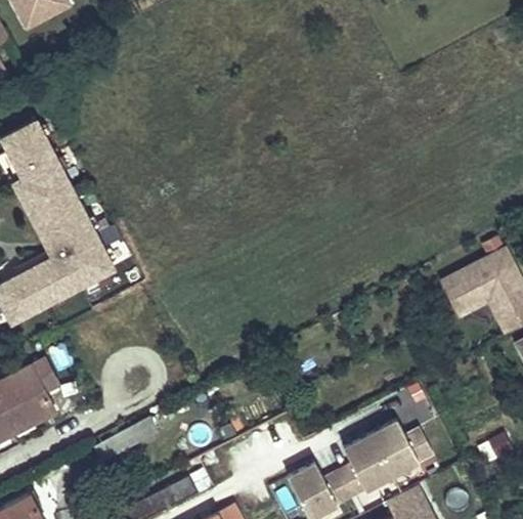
[(70,5),(67,0),(13,0),(28,28),(70,5)]
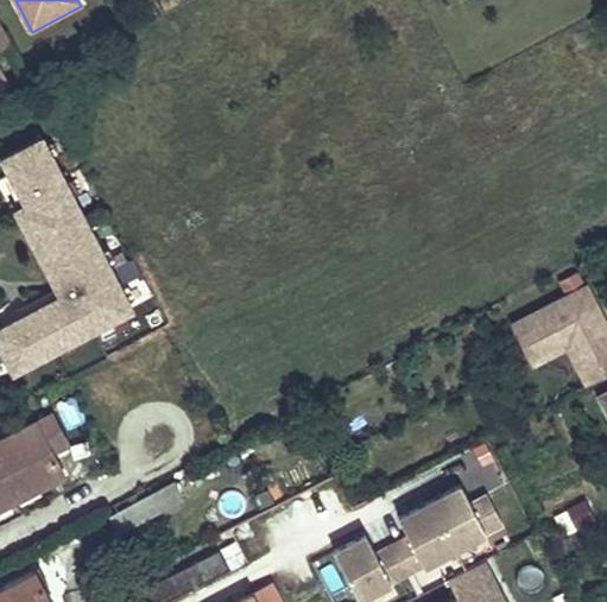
[(0,48),(12,42),(0,19),(0,48)]
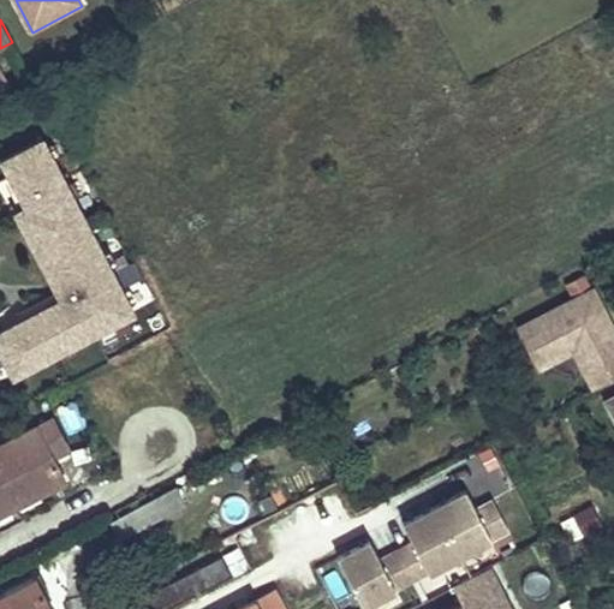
[(137,317),(42,141),(0,162),(0,163),(24,209),(16,214),(54,284),(83,292),(81,305),(66,300),(64,302),(0,333),(0,351),(17,382),(137,317)]
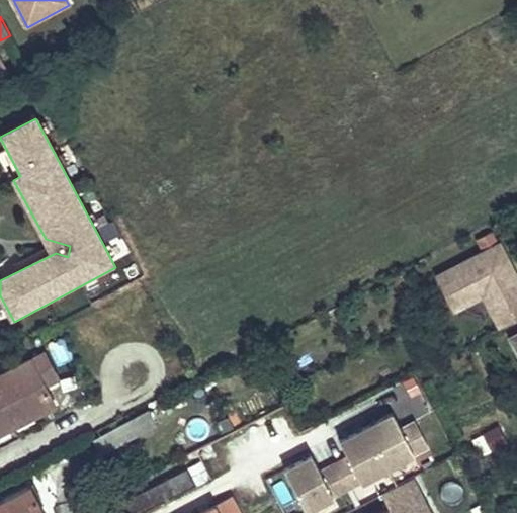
[(46,239),(54,254),(56,253),(68,257),(70,246),(46,239)]
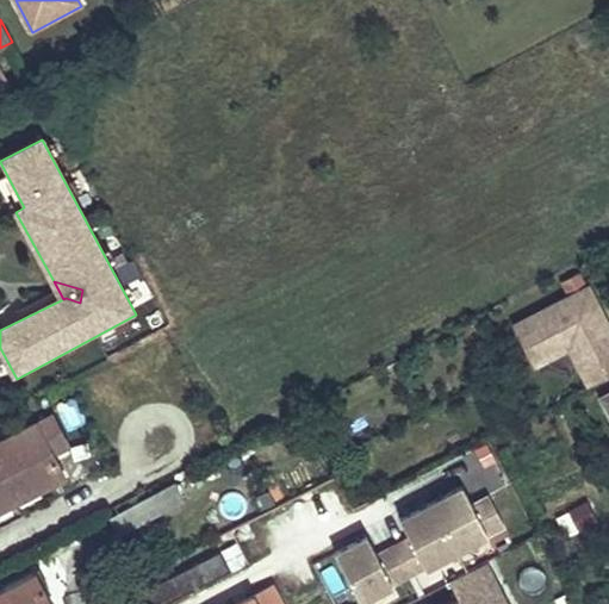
[(589,292),(514,332),(535,373),(570,354),(590,393),(608,383),(608,330),(602,334),(596,321),(602,317),(589,292)]
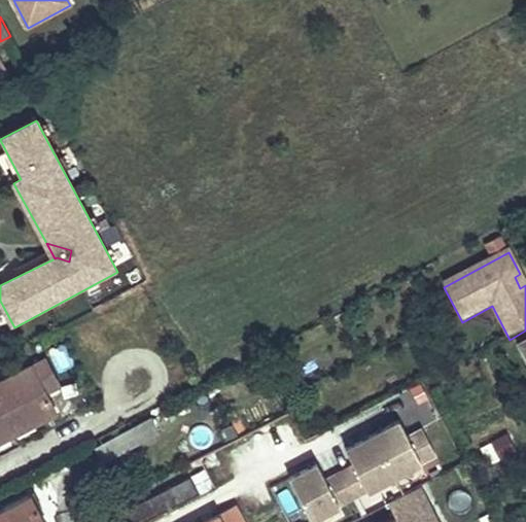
[(60,389),(45,362),(0,386),(0,413),(3,419),(30,406),(39,425),(58,416),(46,396),(60,389)]
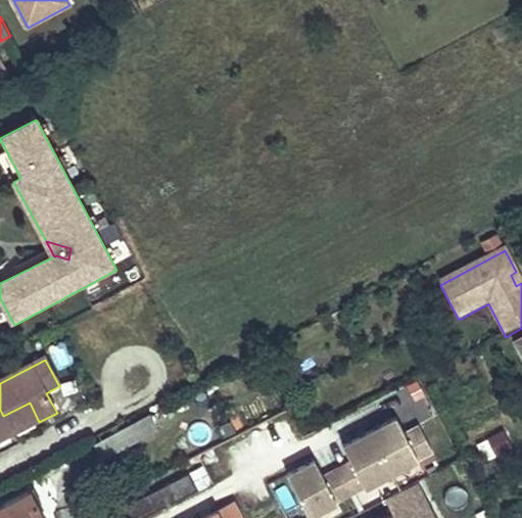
[(39,422),(30,403),(3,416),(13,435),(39,422)]
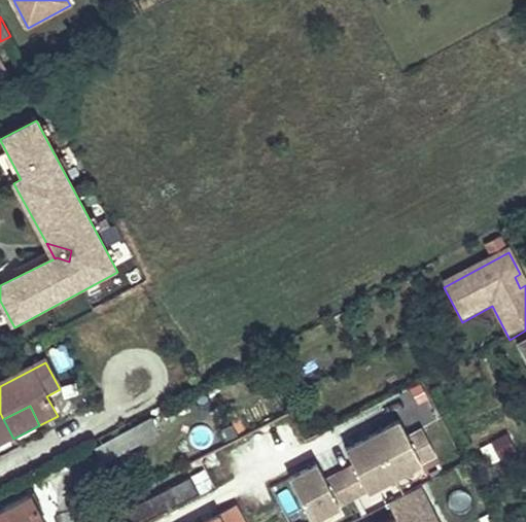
[(0,446),(13,439),(3,419),(0,420),(0,446)]
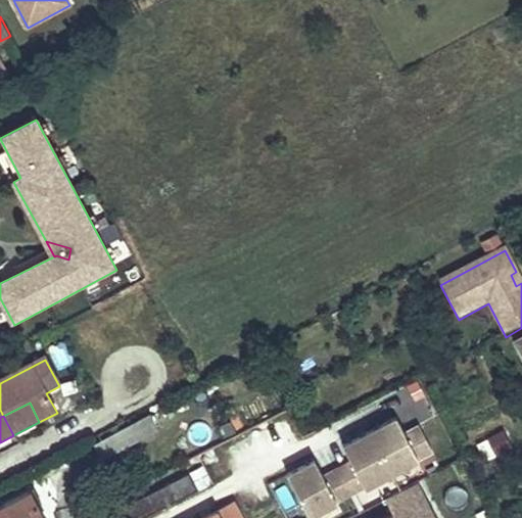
[(158,432),(151,419),(96,450),(103,463),(158,432)]
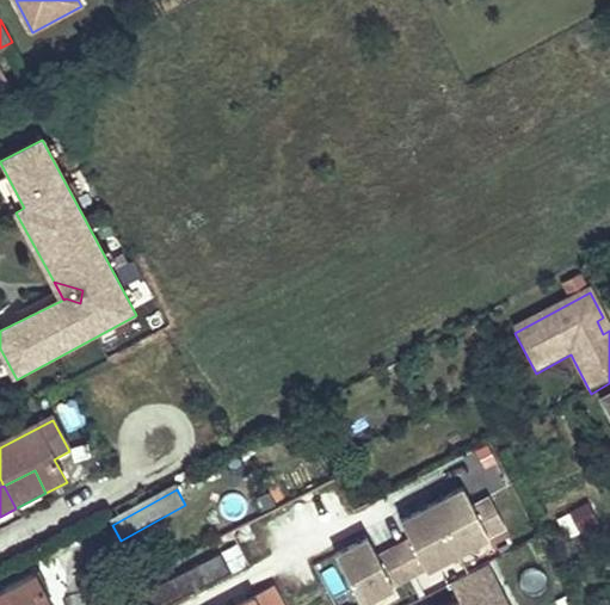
[(365,604),(507,531),(493,502),(467,516),(457,498),(390,532),(400,550),(368,568),(358,549),(326,566),(345,604),(365,604)]
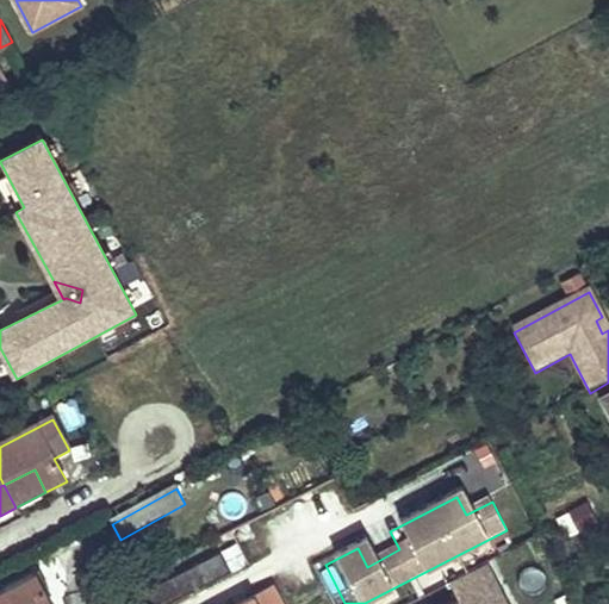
[(235,576),(249,568),(238,546),(223,554),(235,576)]
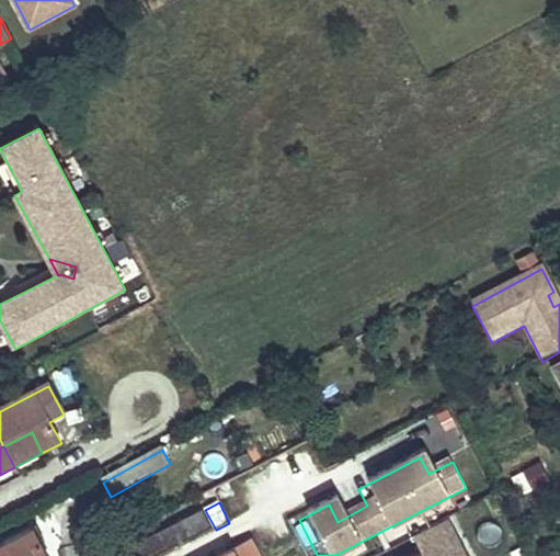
[(158,555),(210,529),(202,513),(138,547),(141,555),(158,555)]
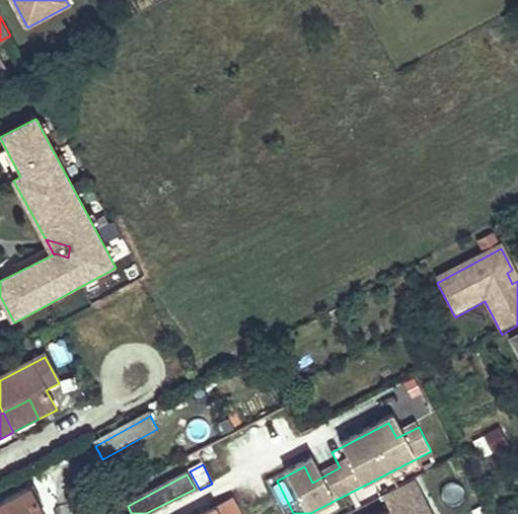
[(417,513),(404,488),(382,499),(389,513),(417,513)]
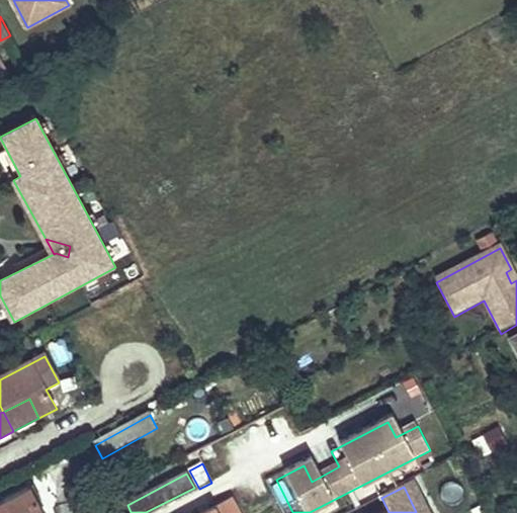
[(40,512),(28,489),(0,503),(0,512),(40,512)]
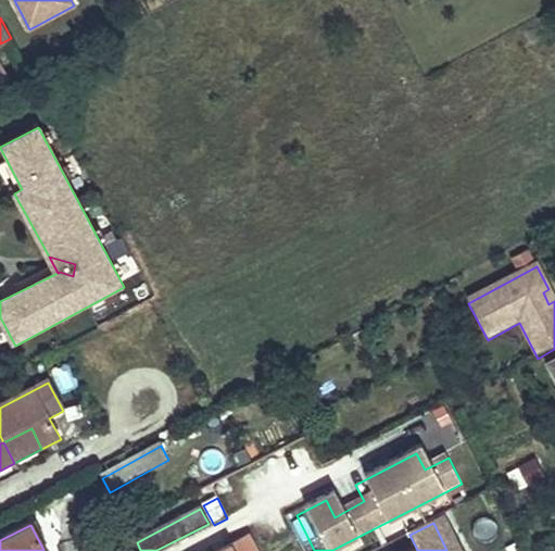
[(257,550),(251,538),(226,550),(257,550)]
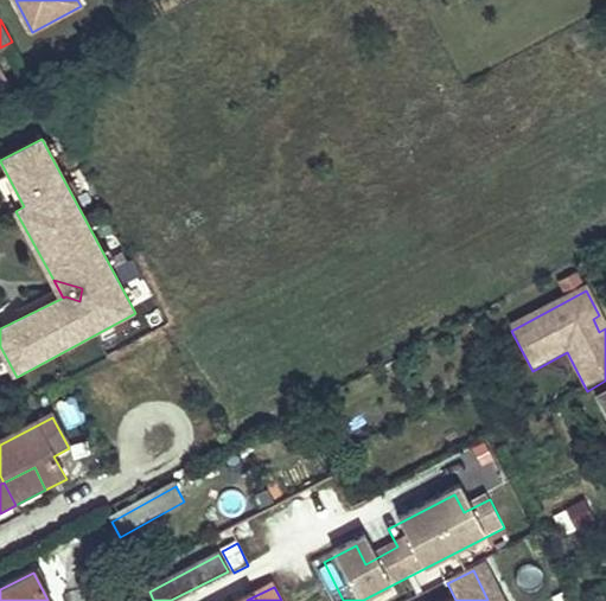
All buildings are outlined.
